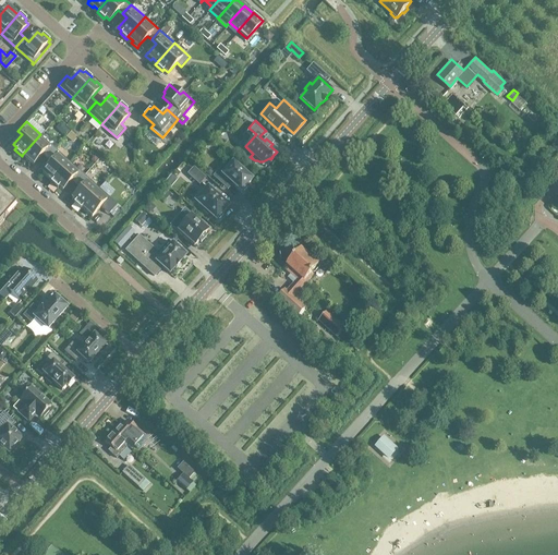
[(67,133),(73,140),(79,135),(72,129),(67,133)]
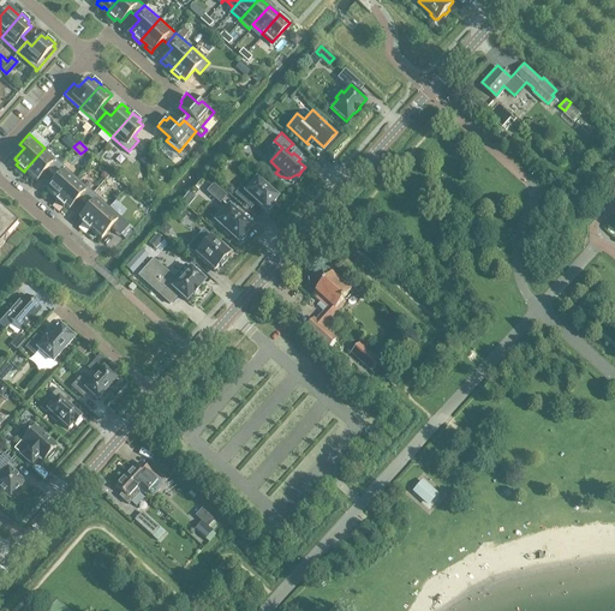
[(51,173),(60,162),(45,148),(25,169),(36,179),(46,168),(51,173)]
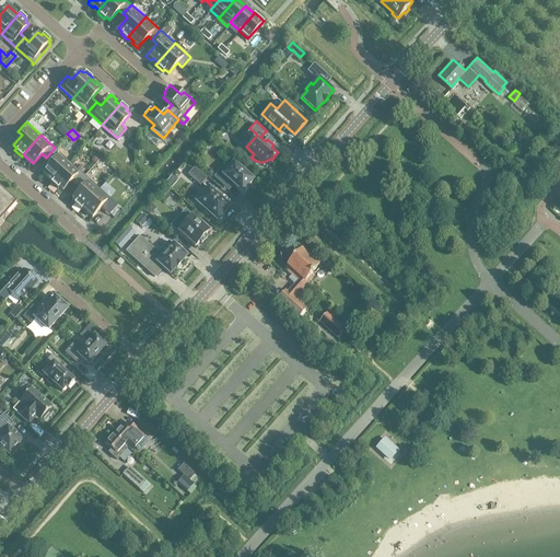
[(53,181),(70,161),(55,148),(46,158),(50,161),(43,171),(44,173),(51,180),(53,181)]
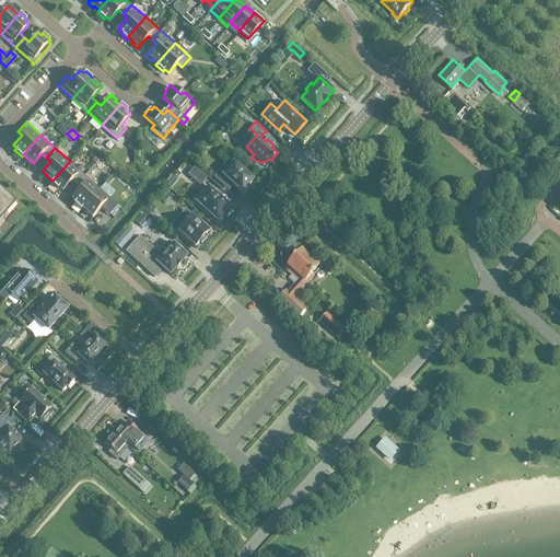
[(76,184),(84,174),(70,161),(53,181),(51,180),(50,182),(57,188),(59,186),(62,189),(71,180),(76,184)]
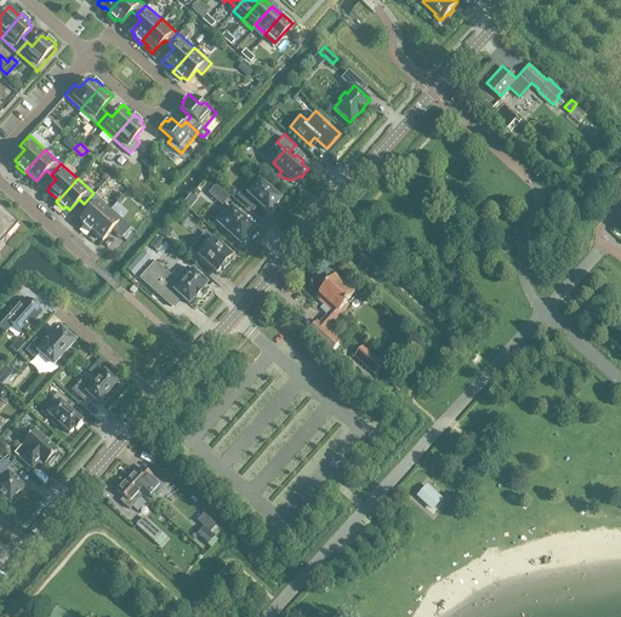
[(280,198),(258,178),(246,192),(241,188),(237,193),(248,203),(254,198),(268,211),(271,209),(272,210),(277,204),(275,203),(280,198)]
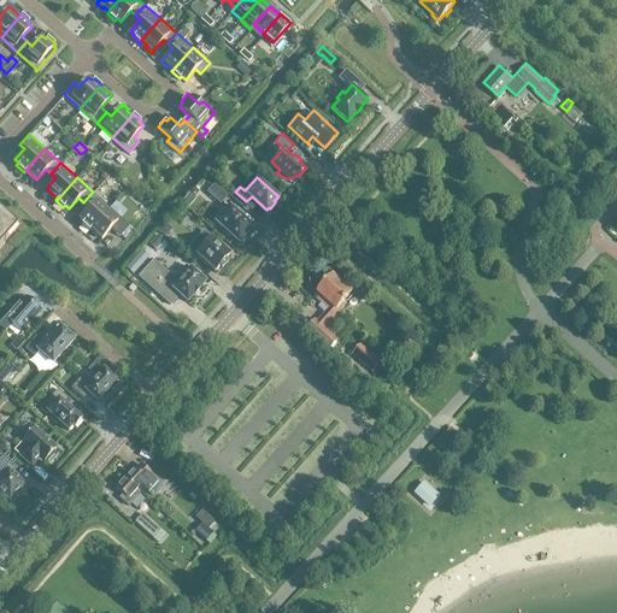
[(116,196),(127,186),(119,181),(110,192),(116,196)]
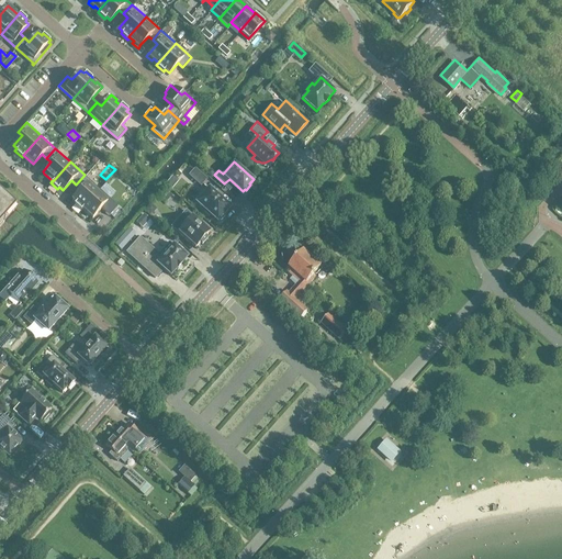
[(206,177),(195,166),(189,172),(201,183),(206,177)]
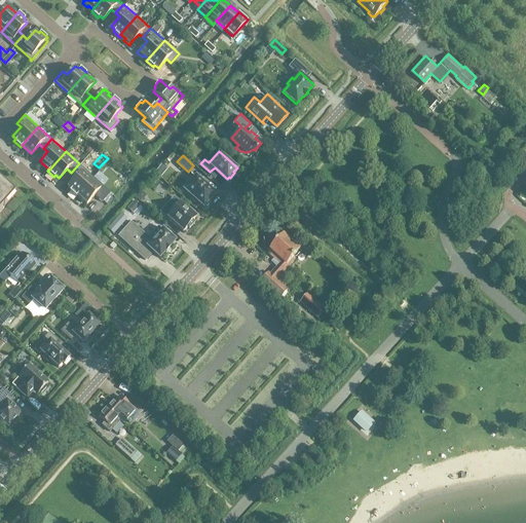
[(156,167),(161,173),(167,166),(162,161),(156,167)]
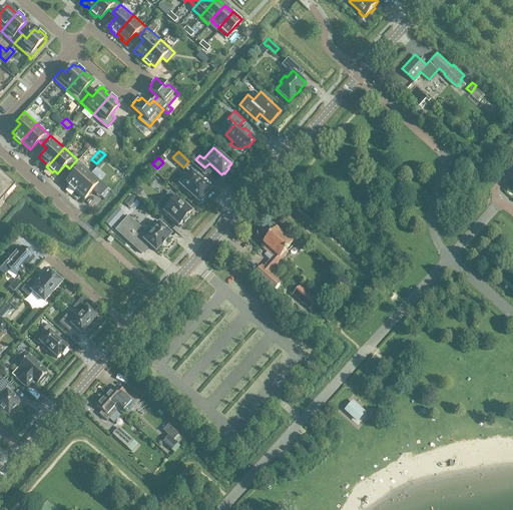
[(75,188),(91,171),(77,159),(69,168),(73,171),(65,180),(69,183),(67,185),(73,190),(75,189),(75,188)]
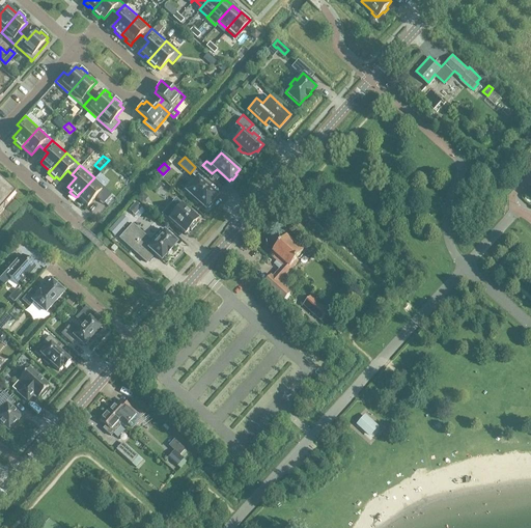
[(95,175),(105,183),(109,177),(100,169),(95,175)]
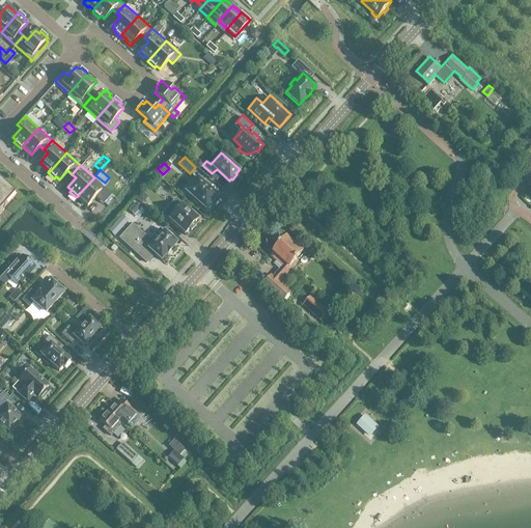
[(217,194),(197,176),(186,189),(194,196),(193,197),(197,201),(198,200),(205,206),(207,204),(208,205),(213,201),(212,200),(217,194)]
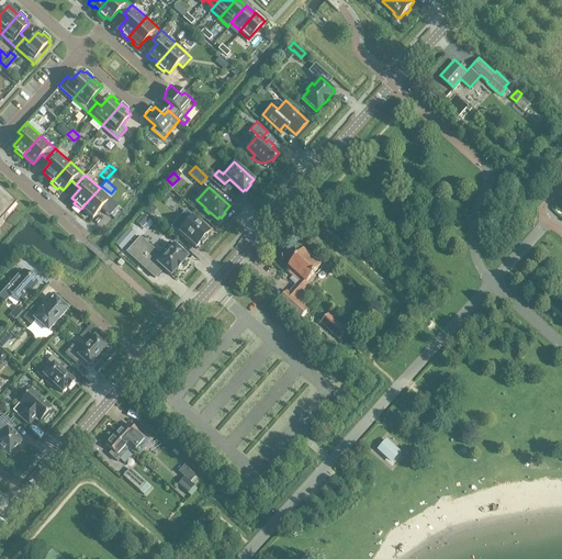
[(109,213),(117,203),(100,188),(82,207),(82,208),(92,216),(101,207),(109,213)]
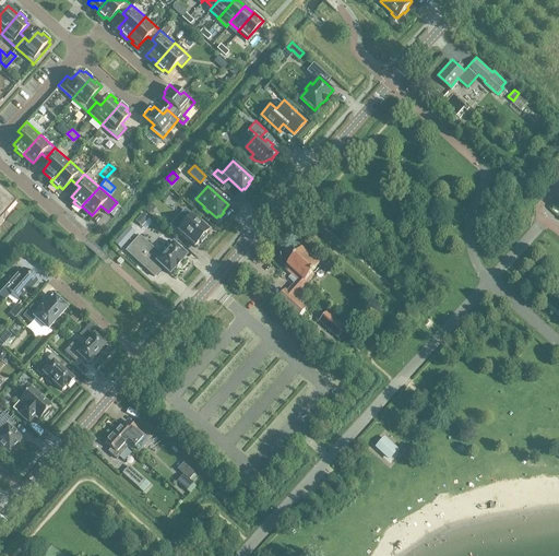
[(0,222),(15,205),(0,191),(0,222)]
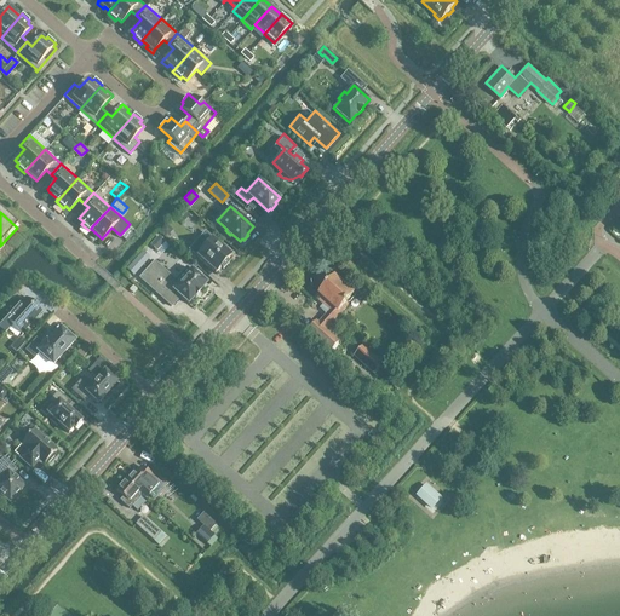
[(151,240),(161,249),(170,241),(159,231),(151,240)]
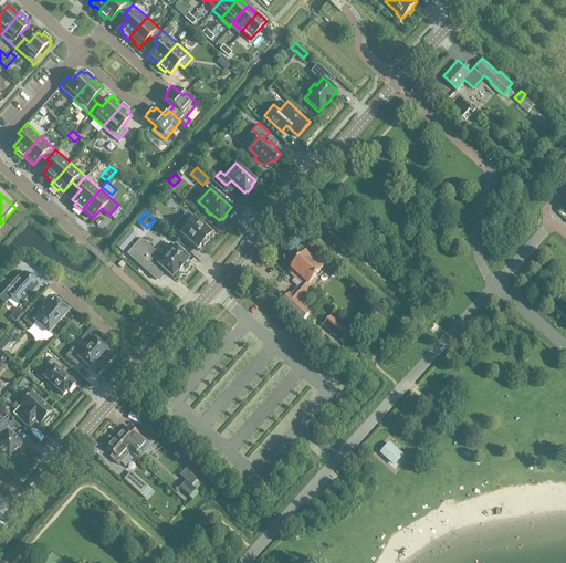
[(208,228),(209,227),(205,222),(203,225),(194,216),(190,220),(188,220),(186,220),(182,223),(182,225),(184,228),(179,231),(197,247),(201,241),(203,243),(208,238),(206,237),(211,231),(208,228)]
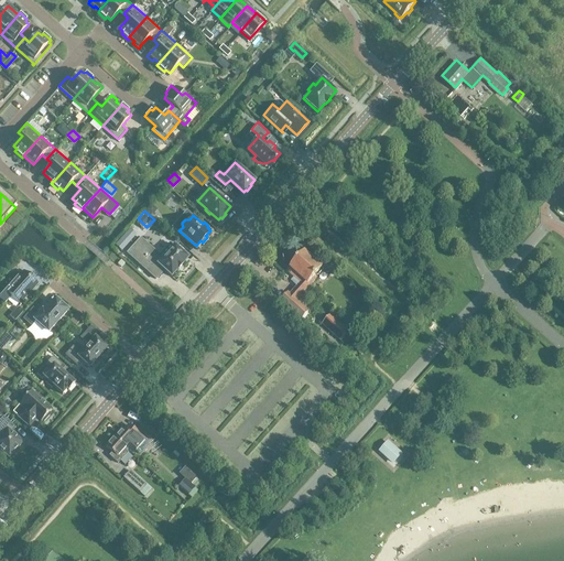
[(187,256),(170,241),(160,254),(140,236),(127,250),(155,277),(163,267),(171,274),(177,267),(179,268),(182,263),(181,263),(187,256)]
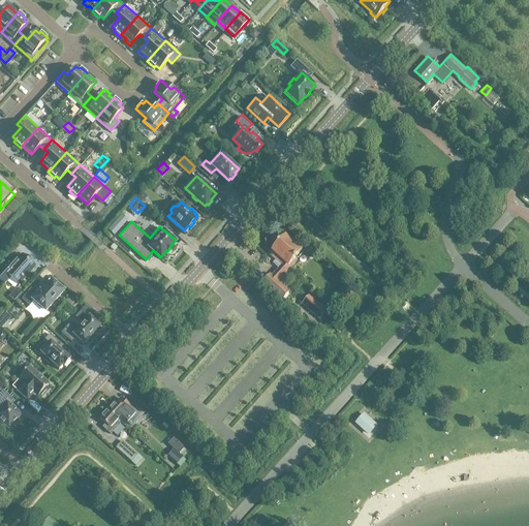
[(285,235),(272,249),(273,251),(271,253),(276,258),(274,260),(279,266),(277,268),(282,273),(297,258),(294,256),(297,255),(299,256),(304,251),(285,235)]
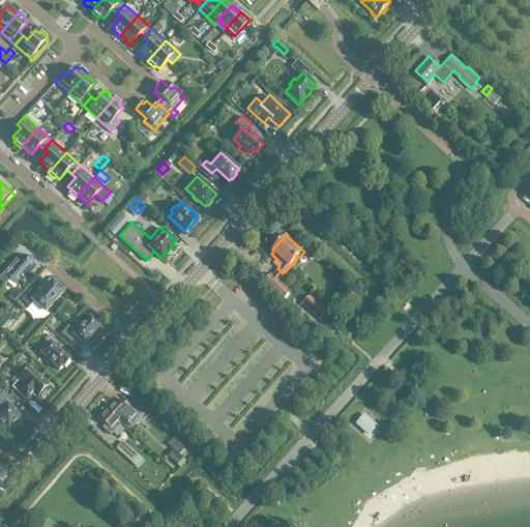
[(10,255),(0,266),(0,277),(4,282),(10,275),(19,283),(34,265),(22,254),(17,260),(10,255)]
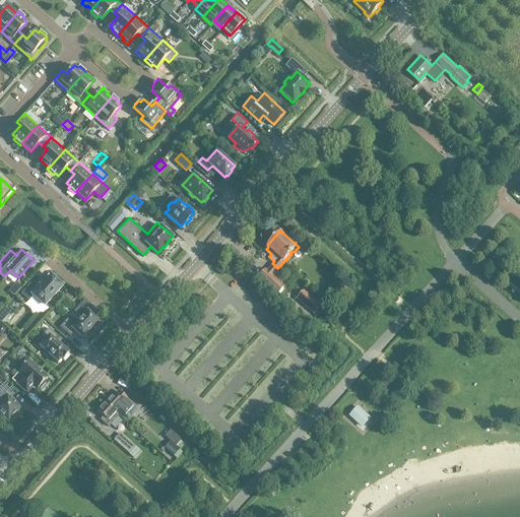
[(62,284),(59,282),(60,281),(54,275),(53,276),(51,274),(40,286),(39,284),(37,287),(30,281),(21,292),(28,298),(33,294),(37,297),(36,298),(41,303),(42,302),(44,304),(62,284)]
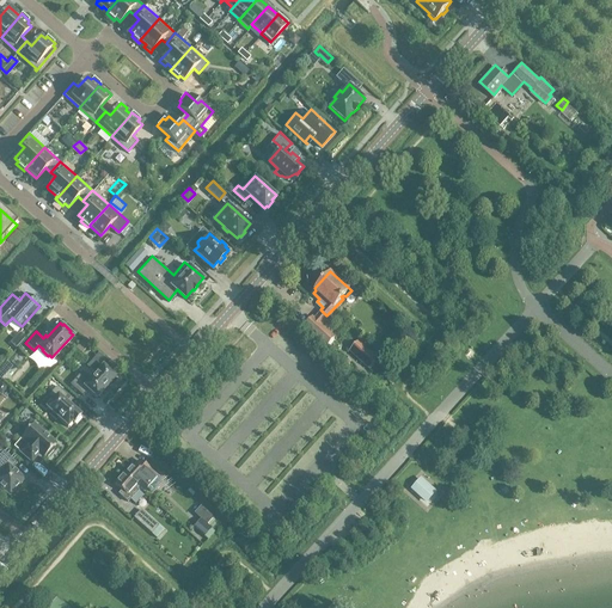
[(369,367),(378,357),(359,339),(349,349),(369,367)]
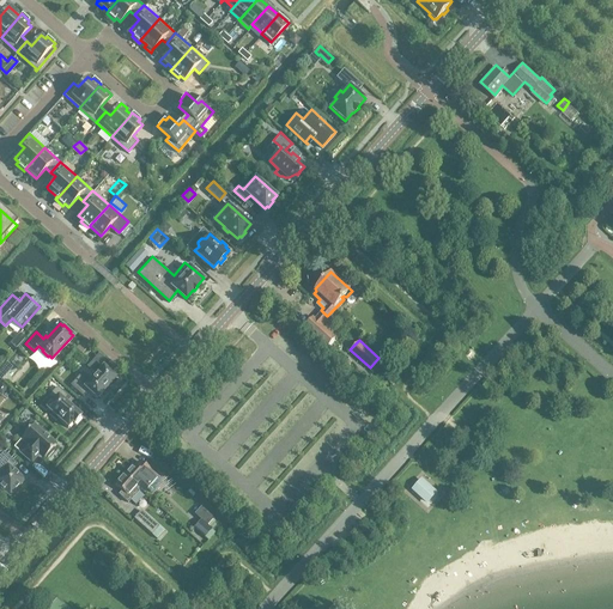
[(107,367),(103,365),(108,359),(102,354),(90,367),(96,372),(91,378),(83,370),(71,383),(83,394),(87,389),(97,396),(109,384),(110,385),(116,378),(115,377),(115,376),(114,375),(115,373),(108,366),(107,367)]
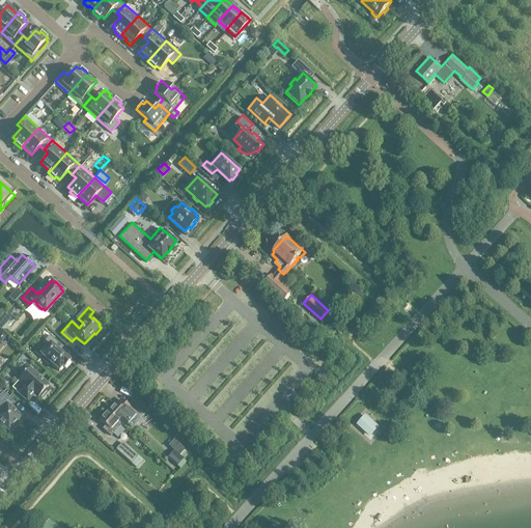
[(70,359),(55,345),(59,341),(50,333),(42,341),(47,345),(40,353),(44,355),(43,357),(49,362),(50,361),(59,368),(62,364),(64,365),(70,359)]
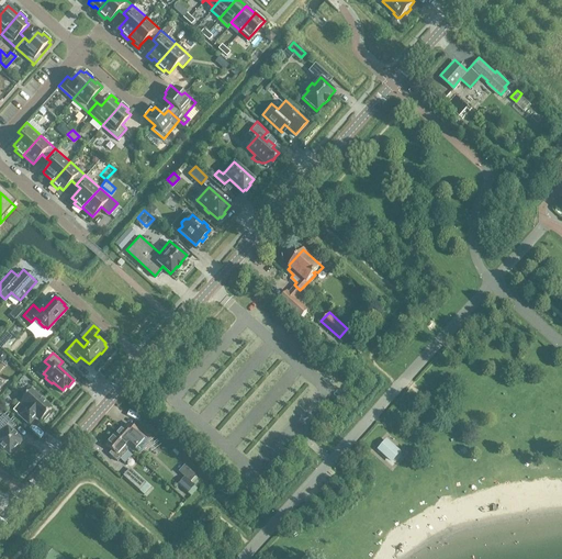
[(44,417),(51,410),(48,409),(52,405),(41,395),(42,394),(35,388),(34,390),(31,388),(19,400),(24,405),(18,413),(29,422),(36,413),(41,417),(43,415),(44,417)]
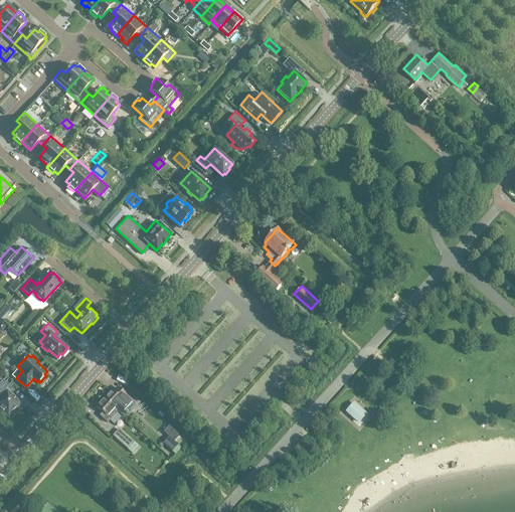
[(8,414),(20,401),(10,392),(14,387),(3,377),(0,380),(0,394),(1,395),(0,396),(0,409),(1,411),(3,410),(8,414)]
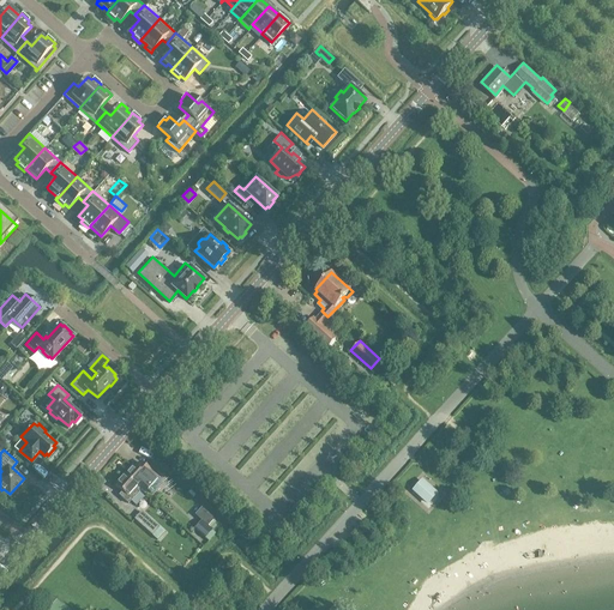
[(131,464),(122,473),(137,488),(143,491),(151,482),(131,464)]
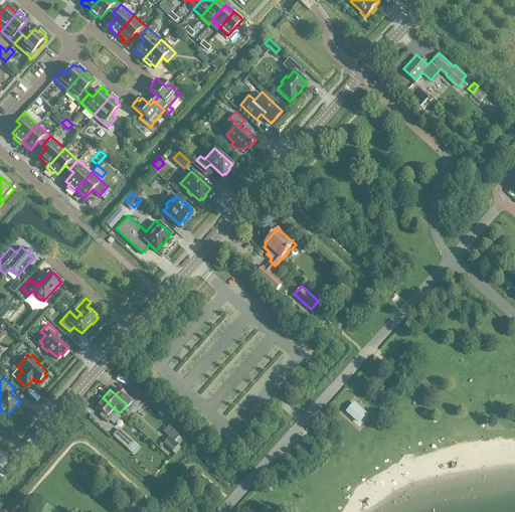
[(115,409),(103,397),(95,405),(102,411),(100,414),(107,420),(115,411),(114,410),(115,409)]
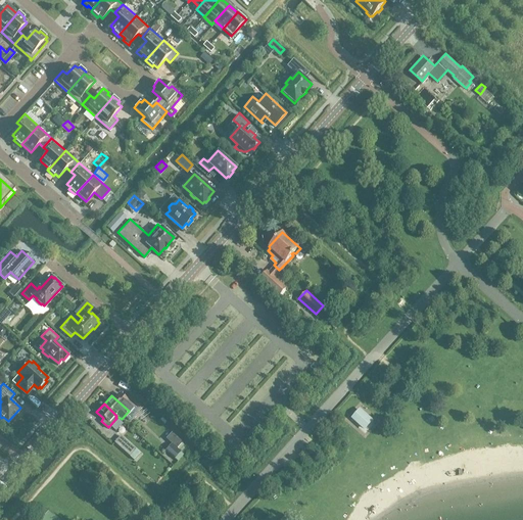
[(351,416),(365,428),(374,418),(361,406),(351,416)]
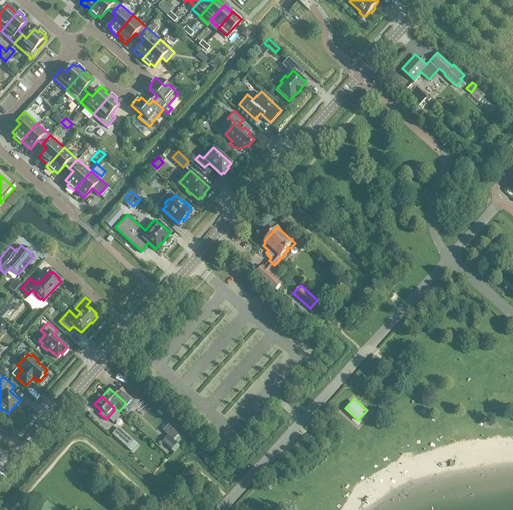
[(112,432),(127,445),(132,439),(117,425),(112,432)]
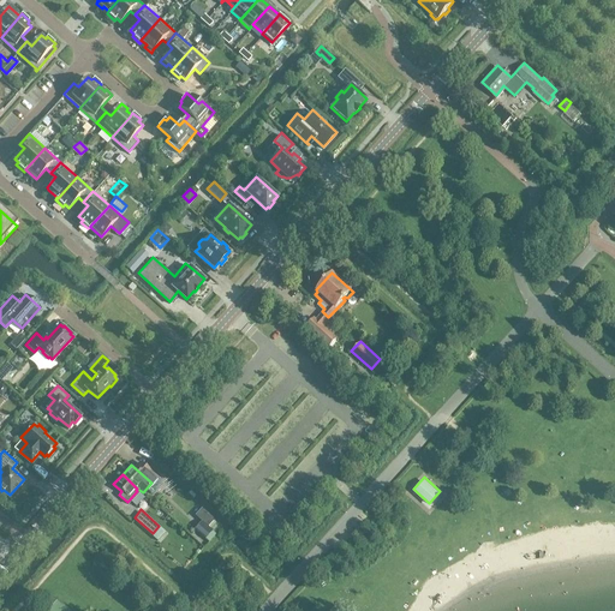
[(213,528),(209,526),(202,517),(193,526),(206,537),(213,528)]
